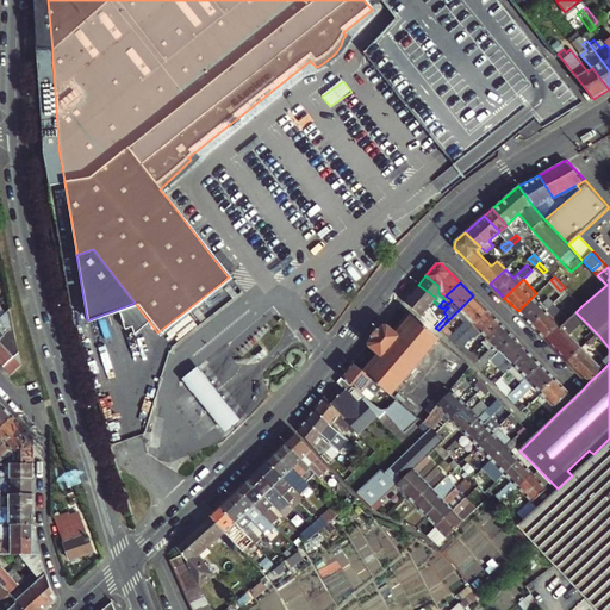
[(436,298),(418,285),(412,292),(435,311),(439,306),(434,302),(436,298)]
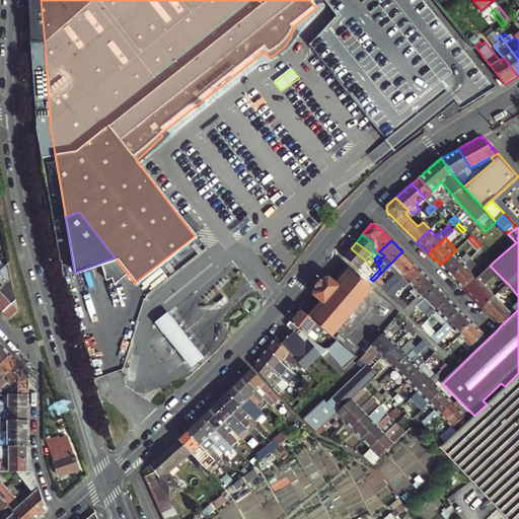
[(370,265),(351,248),(344,256),(363,273),(370,265)]
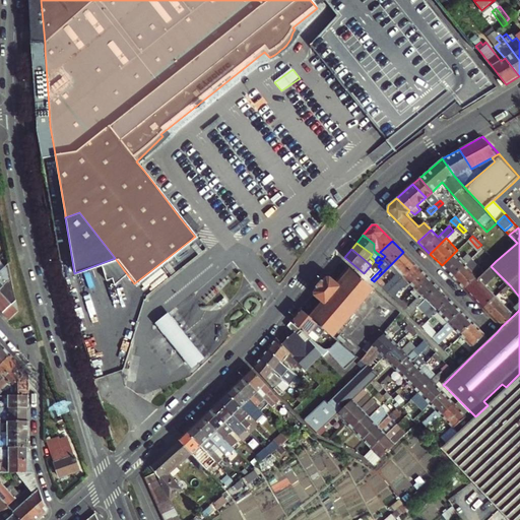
[(406,255),(403,252),(391,264),(398,271),(383,286),(388,291),(415,264),(406,255)]
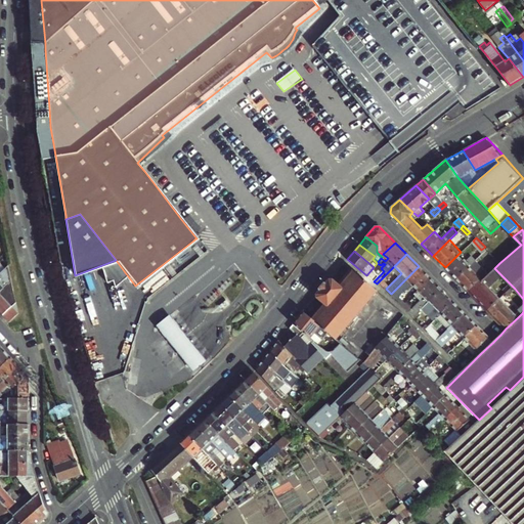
[(457,255),(445,267),(455,278),(469,266),(476,259),(471,255),(465,262),(457,255)]
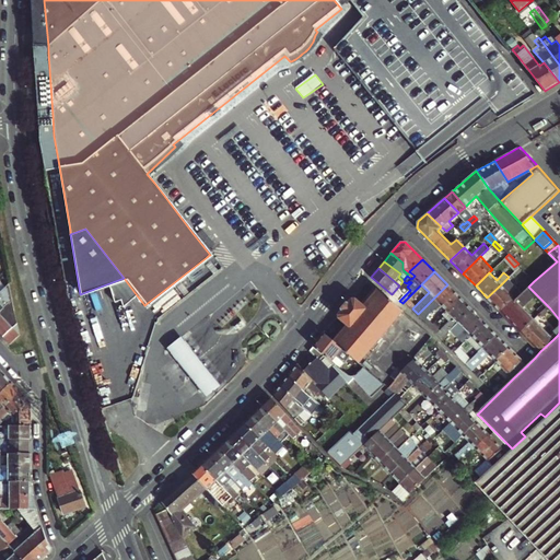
[(446,310),(459,296),(447,284),(418,314),(423,319),(433,310),(434,311),(442,304),(446,310)]
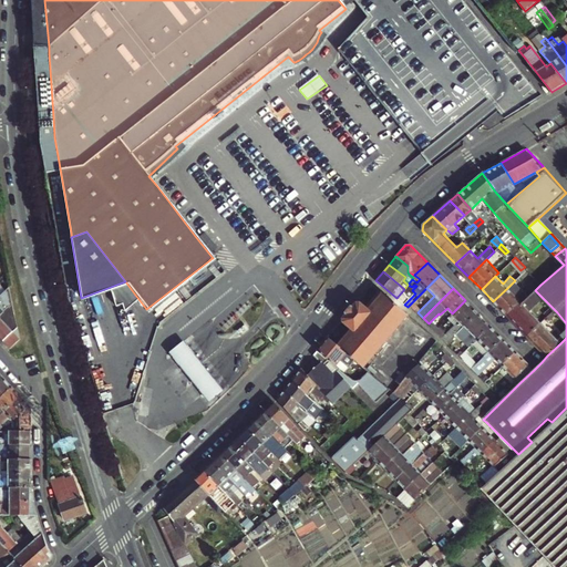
[(519,301),(507,288),(493,301),(506,315),(519,301)]
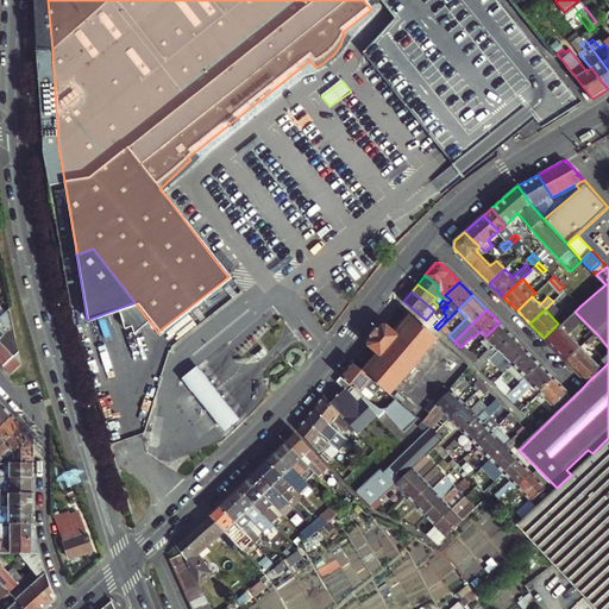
[(7,313),(0,319),(0,339),(13,327),(11,311),(7,313)]
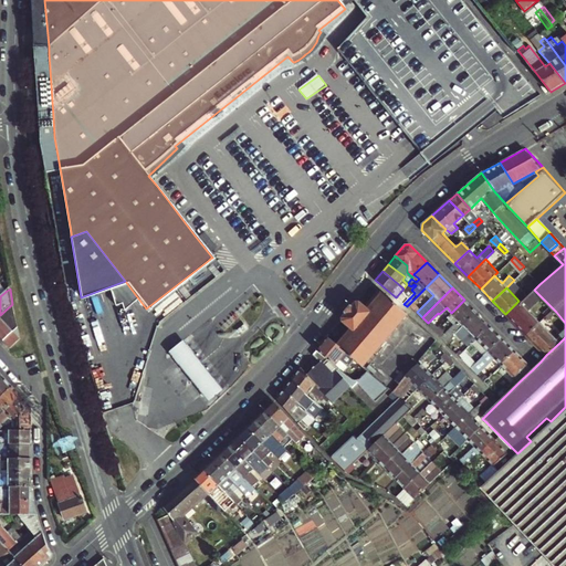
[(359,300),(342,321),(350,328),(337,345),(363,366),(407,313),(402,311),(378,290),(365,305),(359,300)]
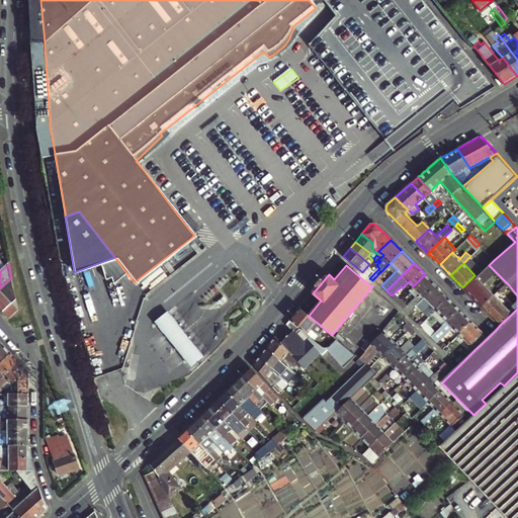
[(481,307),(494,293),(483,282),(494,270),(489,265),(477,277),(475,275),(462,287),(481,307)]
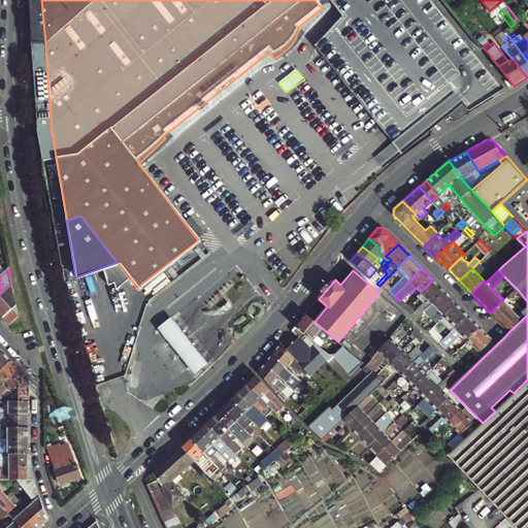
[(421,292),(432,303),(446,292),(433,279),(421,292)]
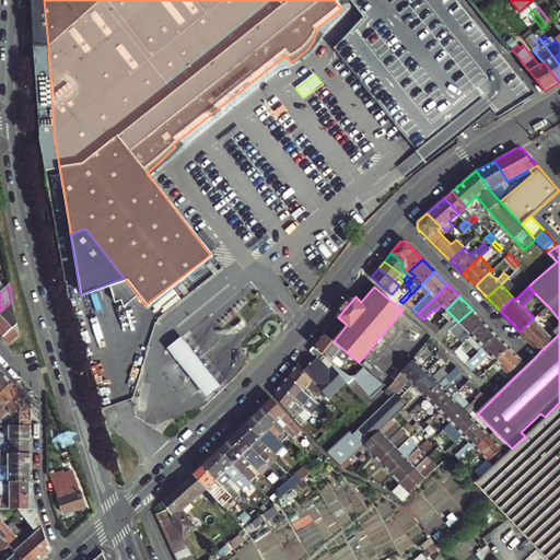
[(13,307),(12,301),(0,312),(0,333),(3,337),(18,325),(15,317),(13,307)]
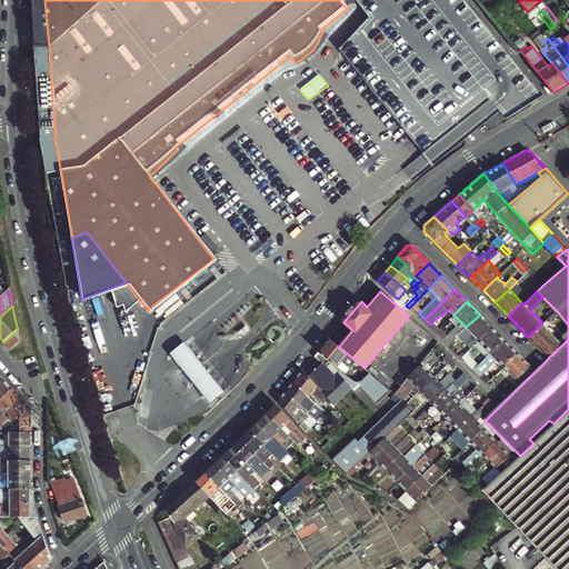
[(545,313),(548,317),(556,310),(552,307),(545,313)]
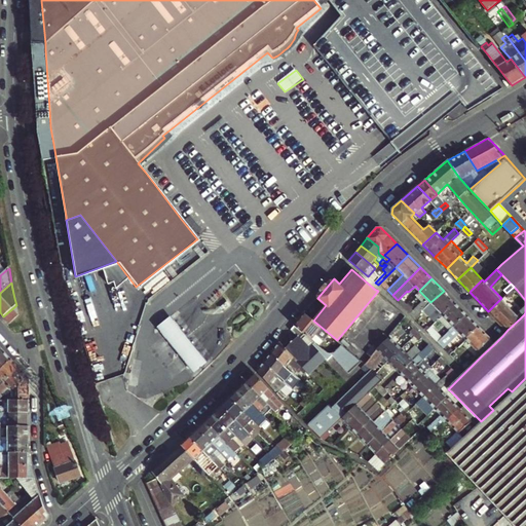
[(514,287),(506,293),(510,296),(517,290),(514,287)]
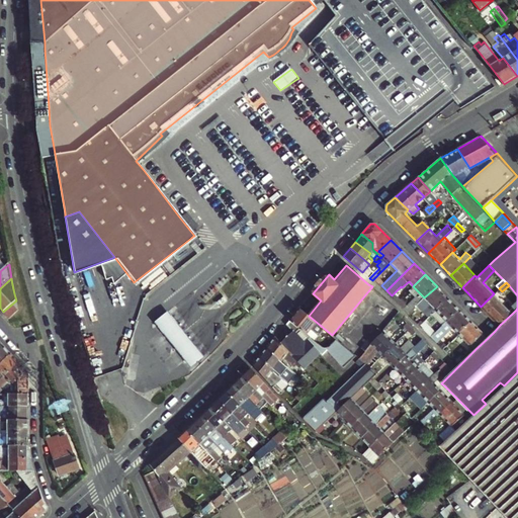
[(436,310),(448,297),(437,286),(424,297),(430,304),(424,310),(429,316),(436,310)]
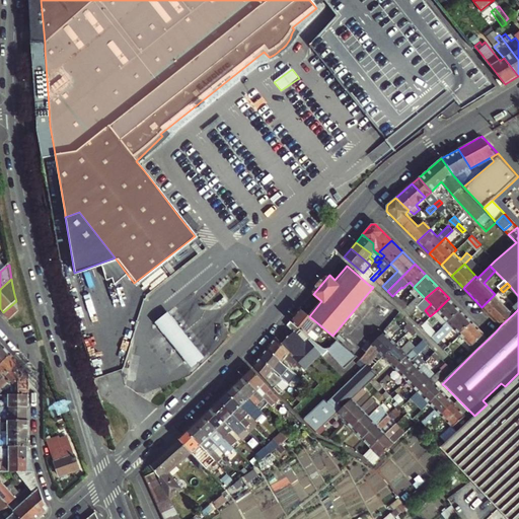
[(501,325),(513,314),(495,294),(482,307),(501,325)]
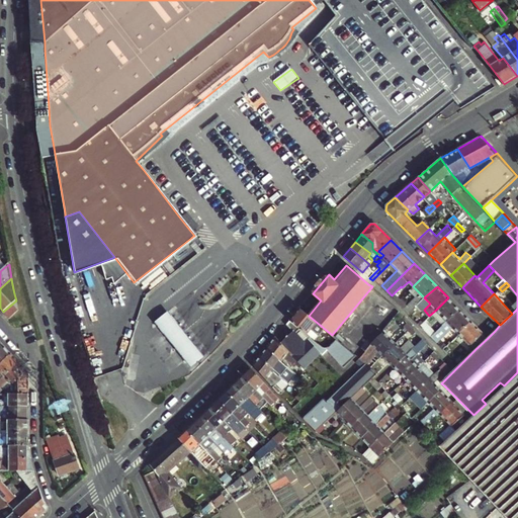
[(225,296),(218,303),(221,307),(228,300),(225,296)]
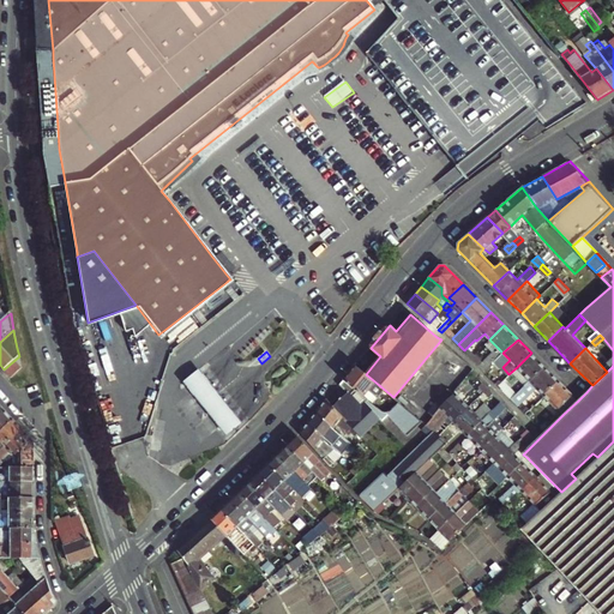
[(479,366),(485,372),(498,359),(492,353),(479,366)]
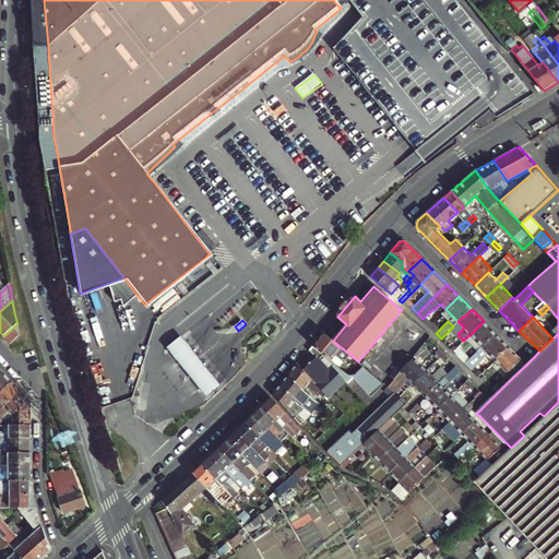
[(483,346),(496,333),(484,321),(471,334),(483,346)]
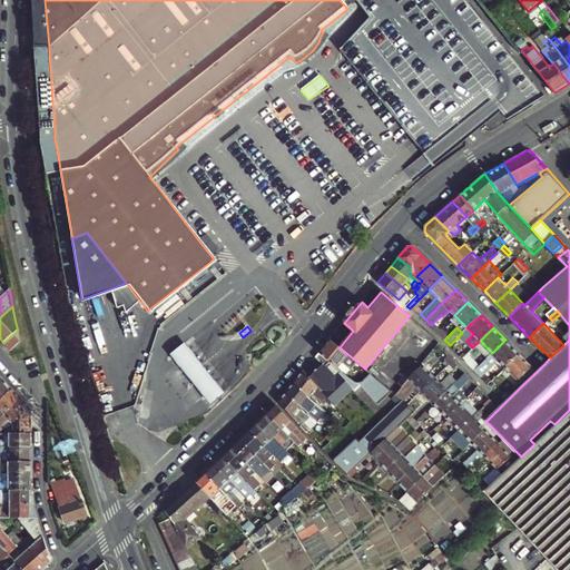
[(330,338),(318,353),(346,374),(353,366),(363,375),(367,371),(365,369),(340,347),(330,338)]
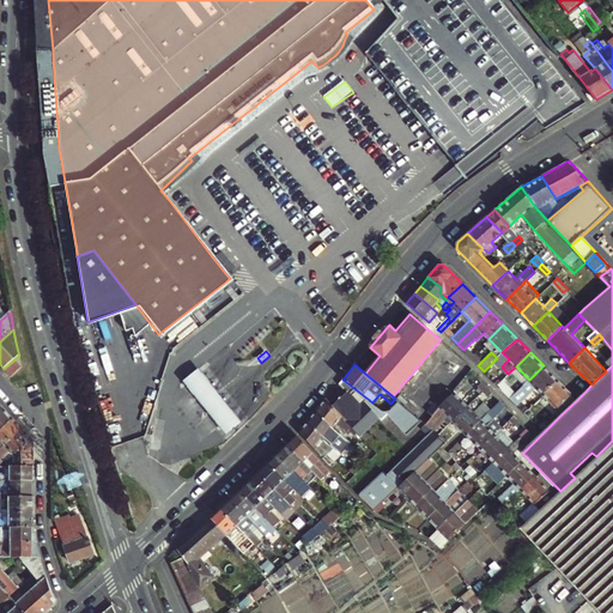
[(558,380),(544,365),(529,380),(544,393),(558,380)]
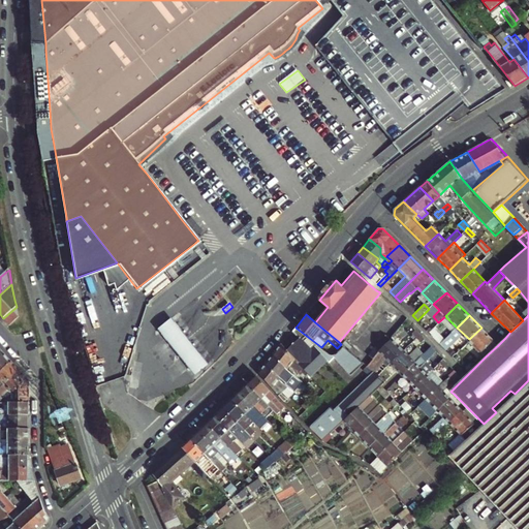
[(173,319),(159,329),(172,345),(184,361),(195,376),(209,366),(196,350),(185,335),(173,319)]
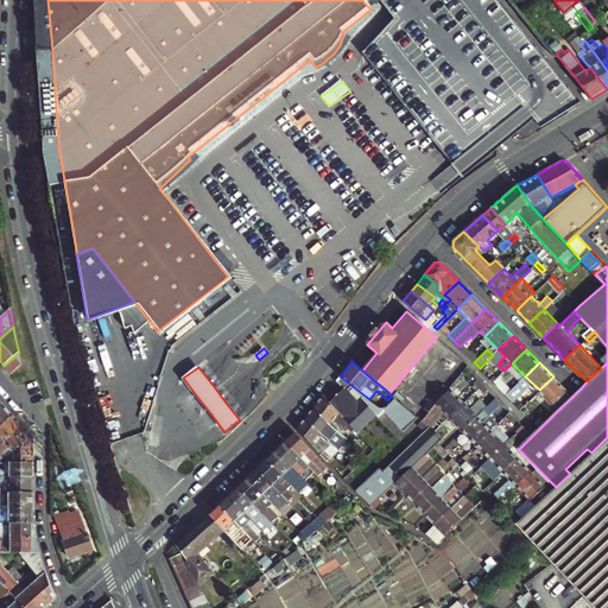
[(493,381),(506,394),(512,388),(499,375),(496,378),(493,381)]
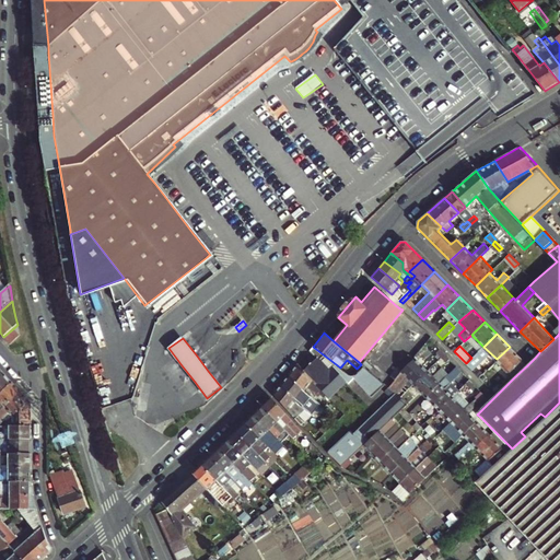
[(315,357),(303,370),(330,398),(352,377),(340,368),(313,347),(310,350),(315,357)]
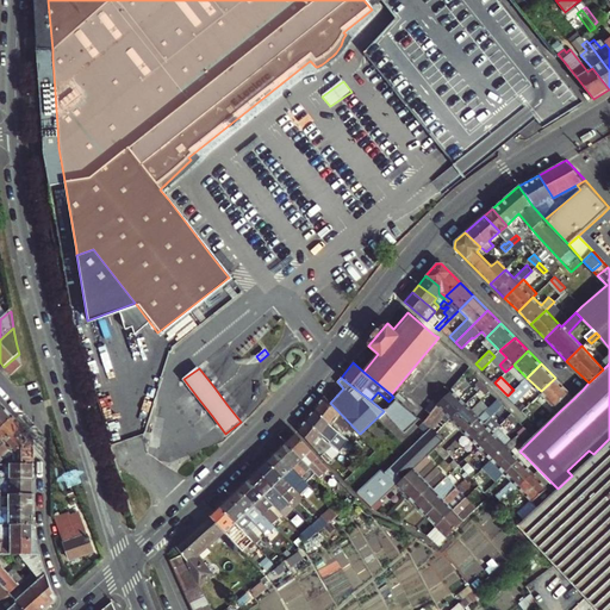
[(560,411),(574,398),(555,378),(541,391),(560,411)]
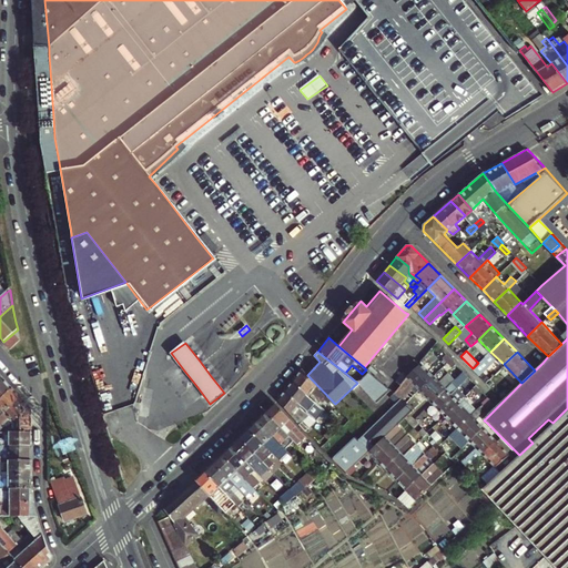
[(450,358),(446,353),(442,358),(446,363),(450,358)]
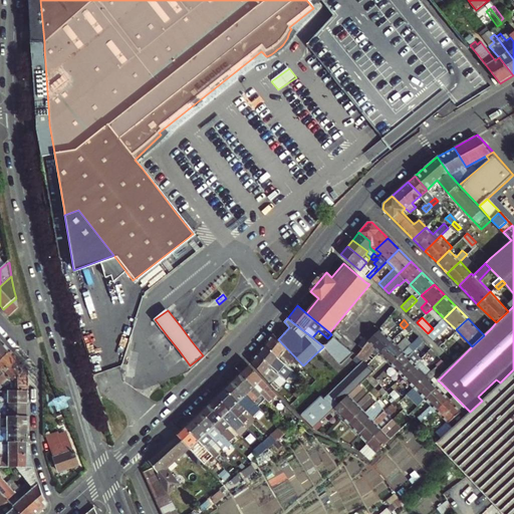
[(440,322),(430,334),(438,340),(448,328),(440,322)]
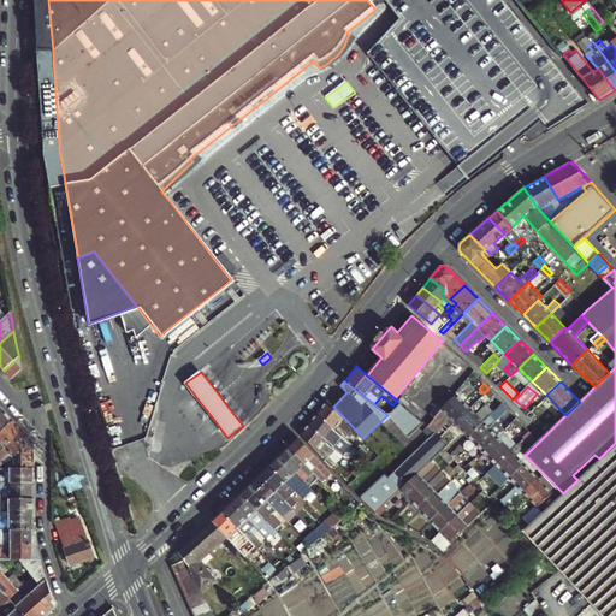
[(489,389),(484,394),(490,400),(495,395),(489,389)]
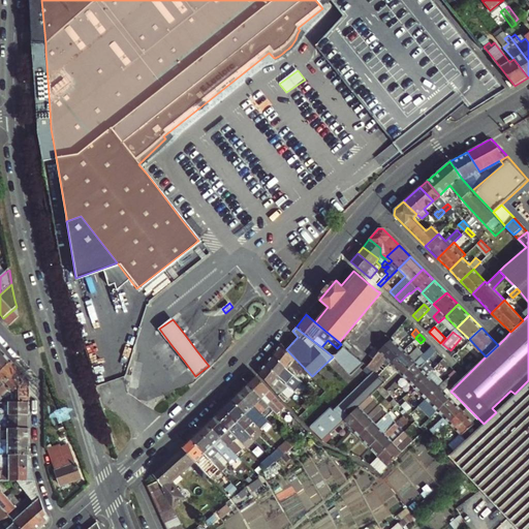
[(385,336),(377,346),(381,349),(390,341),(385,336)]
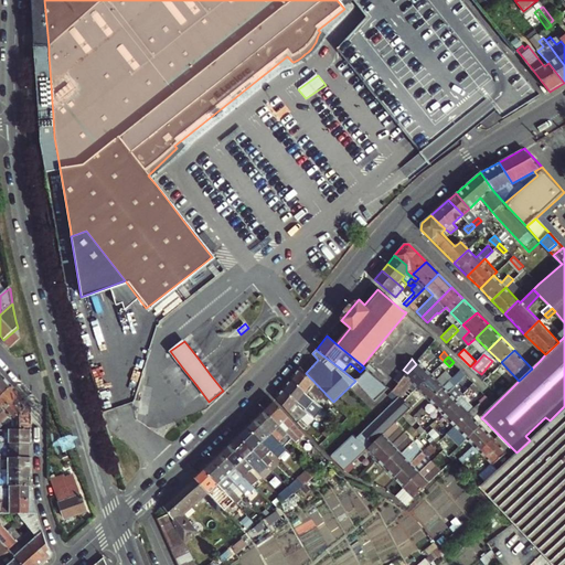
[(407,373),(404,376),(416,388),(430,375),(418,362),(416,364),(407,373)]
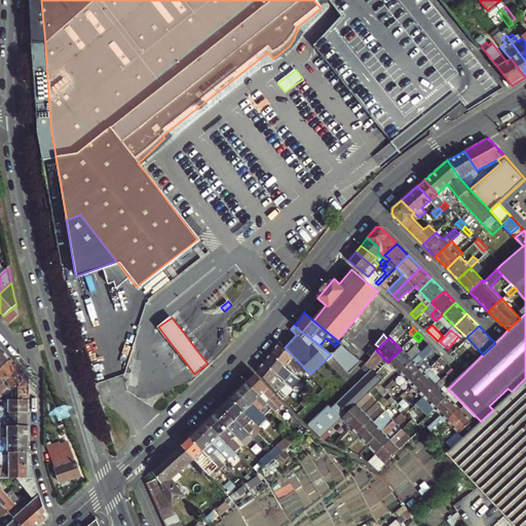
[(312,377),(310,374),(285,347),(279,342),(271,352),(286,366),(290,363),(297,371),(299,369),(310,380),(312,377)]
